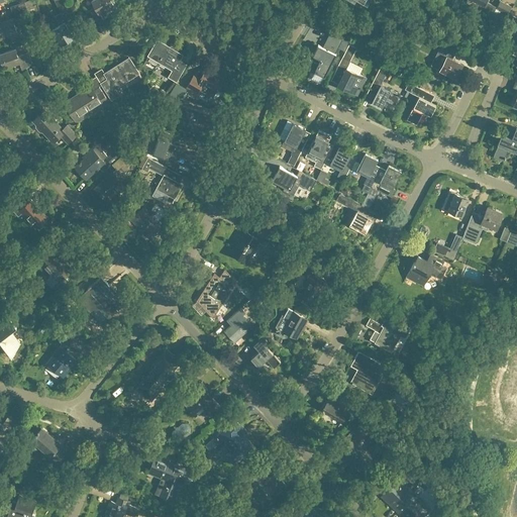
[(108,9),(113,6),(109,0),(93,0),(92,1),(95,8),(86,13),(91,24),(101,18),(102,20),(111,15),(108,9)]
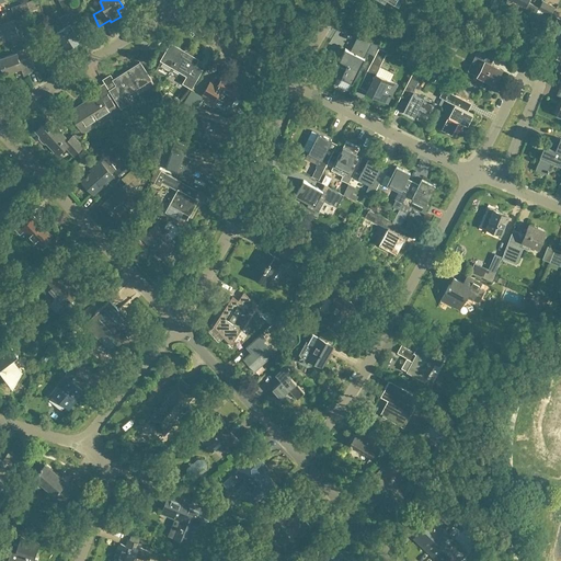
[(35,16),(42,14),(38,6),(29,9),(26,2),(10,8),(14,21),(35,14),(35,16)]
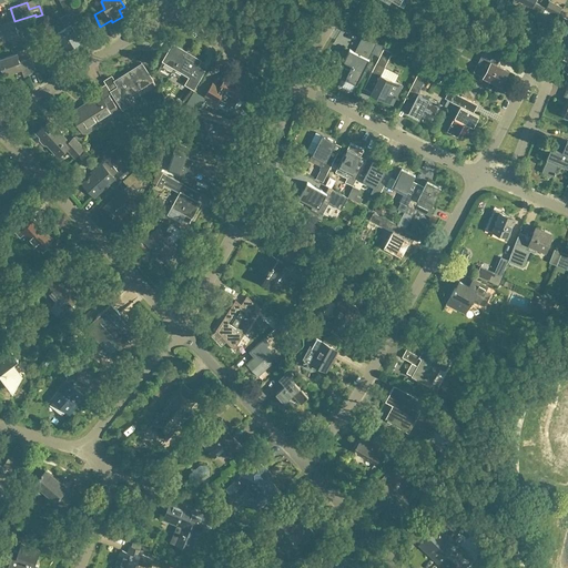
[(70,24),(78,20),(72,10),(59,18),(64,28),(56,33),(67,50),(80,41),(70,24)]
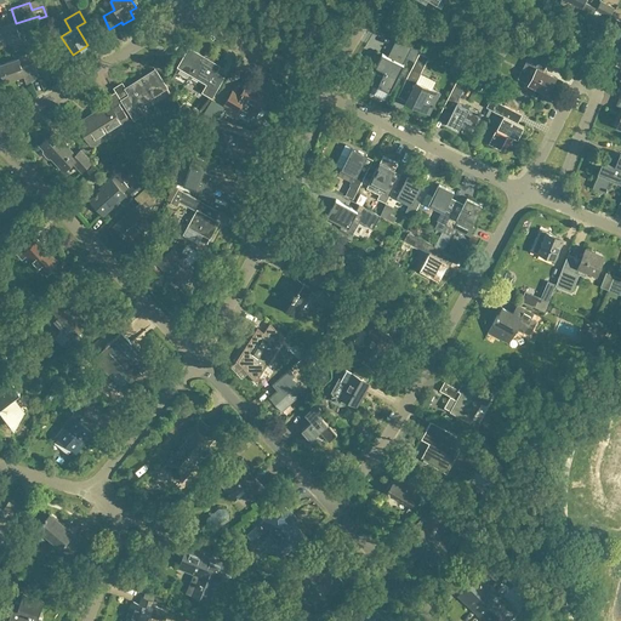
[(17,41),(20,40),(15,23),(0,27),(0,46),(7,45),(10,51),(20,49),(17,41)]
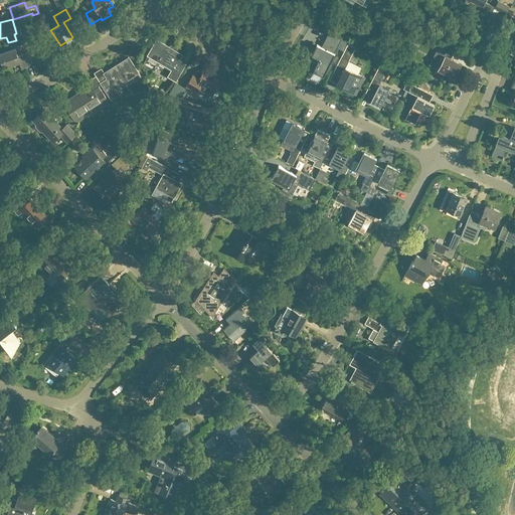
[(338,45),(341,40),(331,35),(329,40),(326,45),(325,44),(323,48),(317,45),(316,45),(311,56),(319,60),(316,64),(304,58),(300,67),(313,74),(315,71),(324,75),(324,74),(334,54),(338,45)]
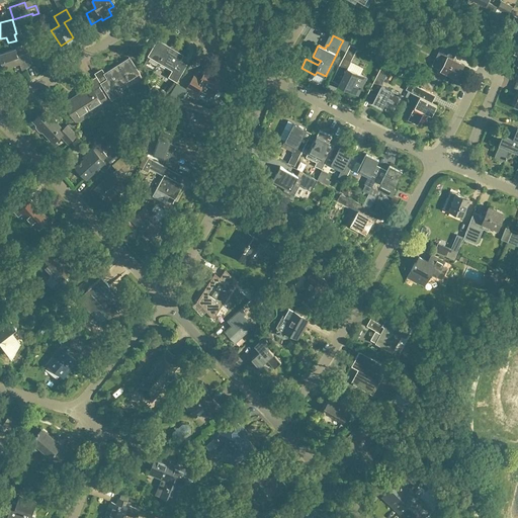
[(182,55),(181,56),(158,41),(158,40),(149,57),(173,71),(169,77),(177,82),(187,65),(186,65),(186,66),(179,62),(182,56),(182,55)]
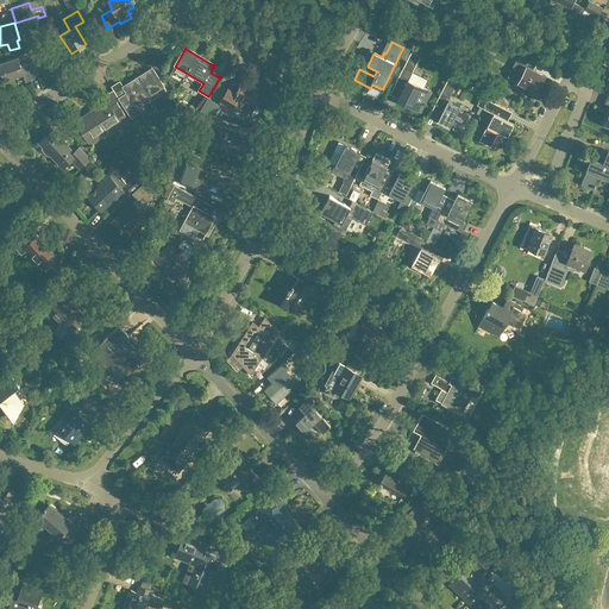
[(537,93),(545,77),(533,71),(539,60),(521,51),(507,77),(518,83),(519,83),(537,93)]
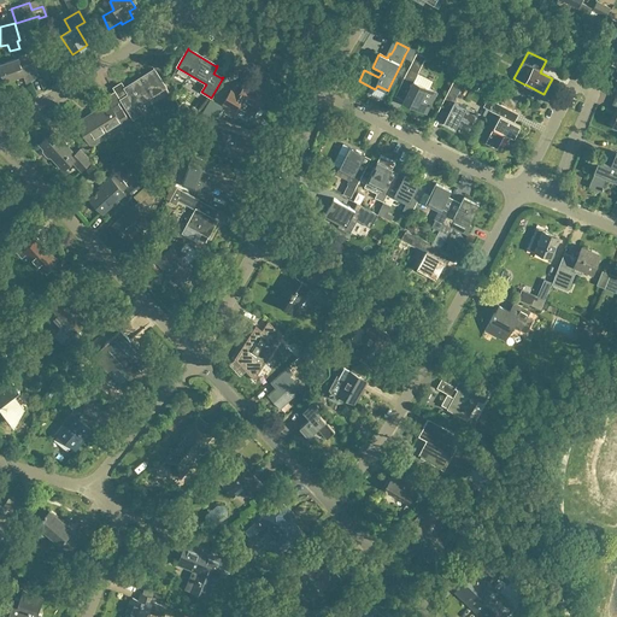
[(400,87),(410,92),(404,103),(416,109),(417,106),(428,112),(436,93),(413,82),(425,58),(416,53),(400,87)]
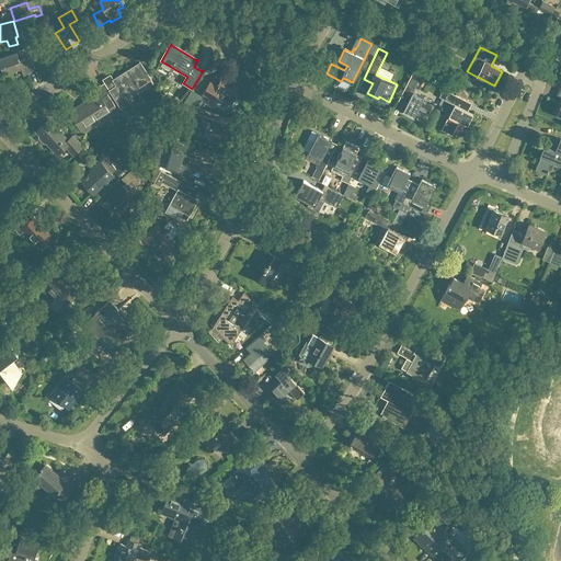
[(23,77),(35,70),(31,58),(19,63),(16,54),(0,58),(0,63),(4,75),(21,69),(23,77)]
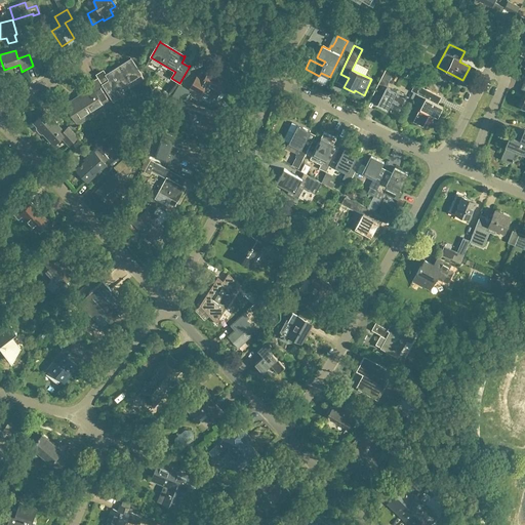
[(115,90),(139,75),(129,59),(105,75),(109,81),(102,85),(111,102),(119,96),(115,90)]
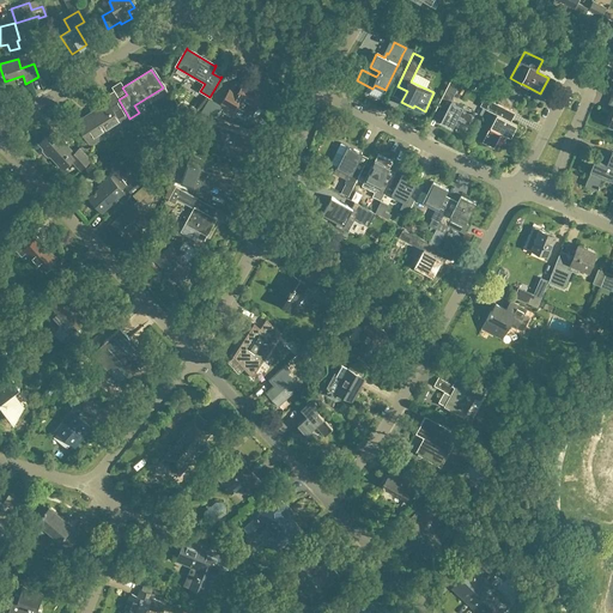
[(451,102),(456,91),(457,92),(460,91),(462,86),(462,84),(460,84),(466,73),(456,70),(436,111),(443,116),(441,122),(453,128),(457,120),(468,125),(474,114),(451,102)]
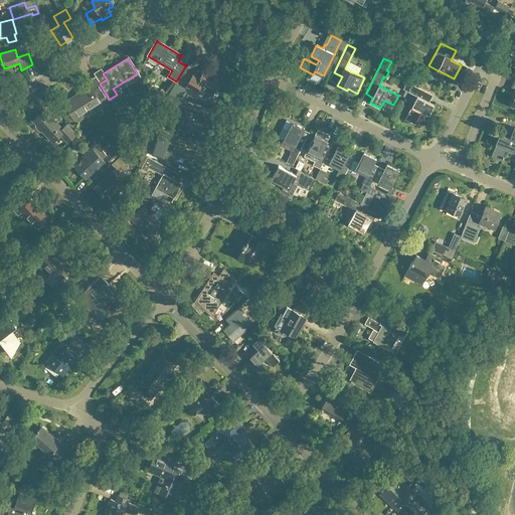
[(213,100),(216,99),(218,96),(217,93),(215,92),(221,80),(204,70),(198,81),(192,78),(186,89),(196,95),(199,89),(205,93),(205,95),(213,100)]
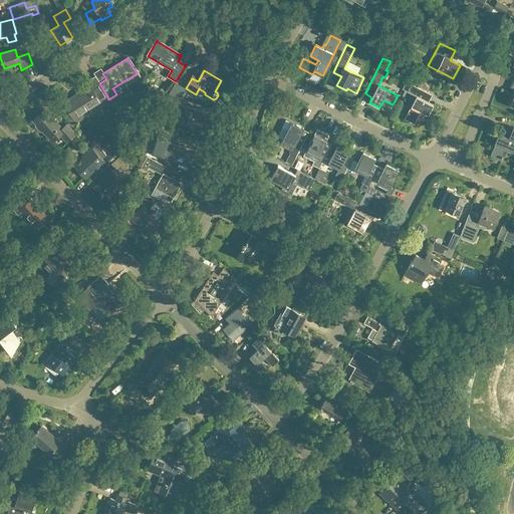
[(186,90),(175,83),(170,92),(181,98),(186,90)]
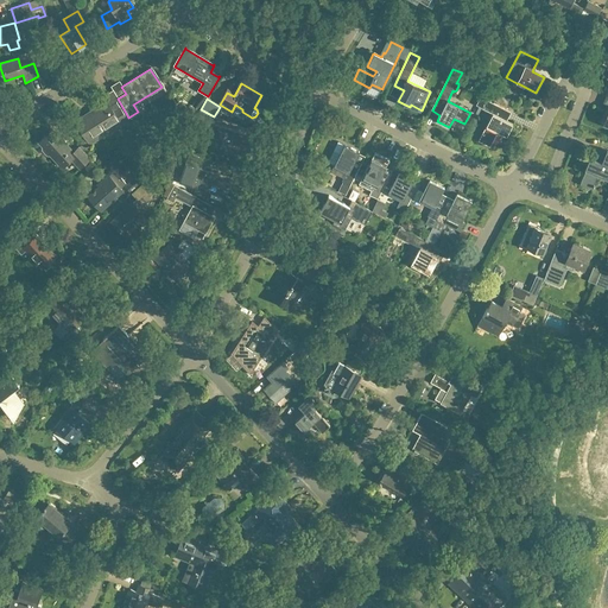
[(499,133),(507,138),(513,126),(507,122),(511,114),(487,101),(482,109),(493,115),(479,143),(491,149),(499,133)]
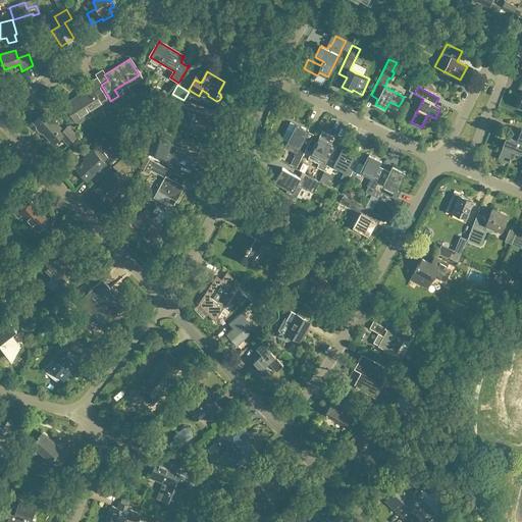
[(103,108),(109,104),(99,89),(93,92),(91,88),(64,105),(76,124),(85,119),(83,115),(100,104),(103,108)]
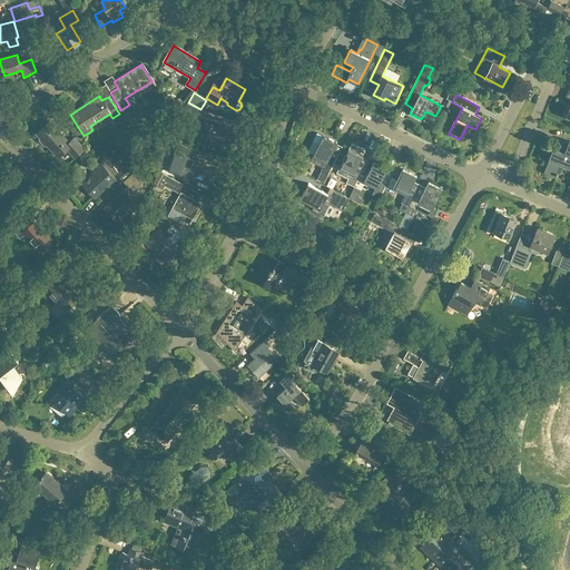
[(194,117),(197,109),(184,105),(178,112),(194,117)]
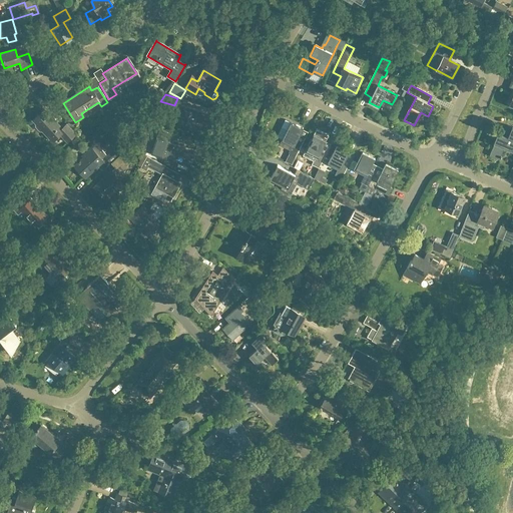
[(205,125),(208,115),(181,106),(178,115),(187,119),(183,131),(190,133),(190,134),(199,137),(203,124),(205,125)]
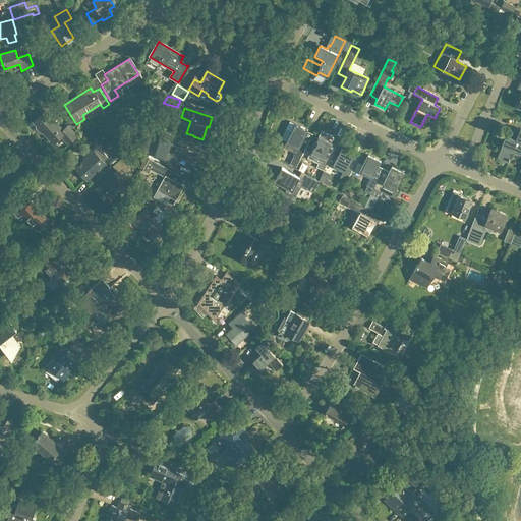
[(74,135),(67,127),(62,131),(45,112),(33,122),(36,126),(36,128),(40,133),(42,133),(43,133),(53,145),(61,137),(68,145),(71,140),(74,135)]
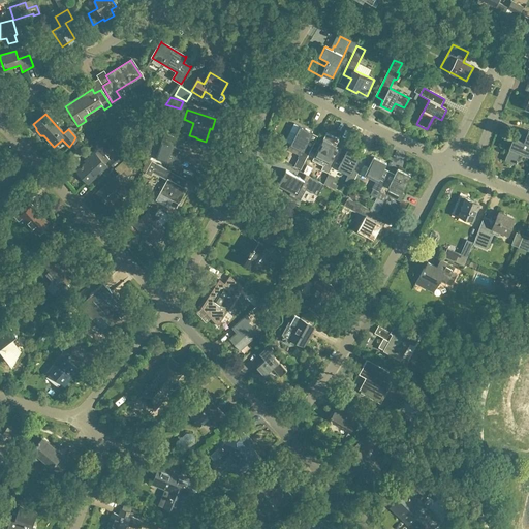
[(290,144),(287,151),(298,156),(297,158),(298,158),(293,166),(301,170),(305,162),(308,156),(310,152),(310,151),(305,148),(312,134),(312,133),(293,124),(289,132),(296,134),(290,144)]
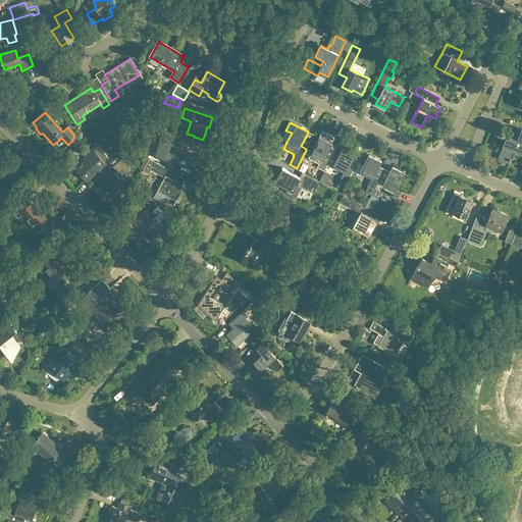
[(508,164),(513,152),(520,155),(521,150),(521,131),(516,128),(511,140),(507,138),(498,160),(508,164)]
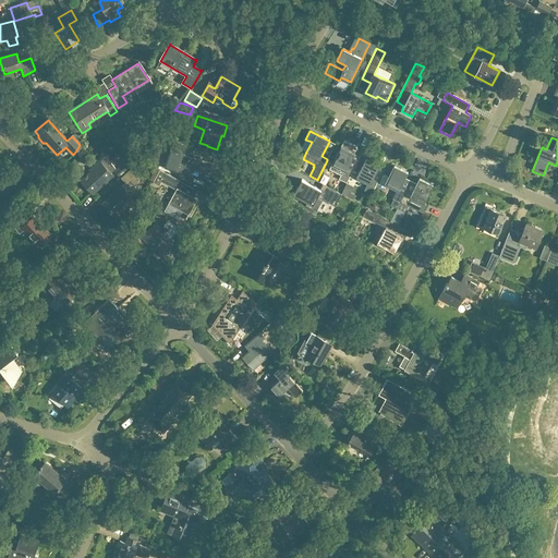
[(125,145),(132,156),(142,150),(135,140),(125,145)]
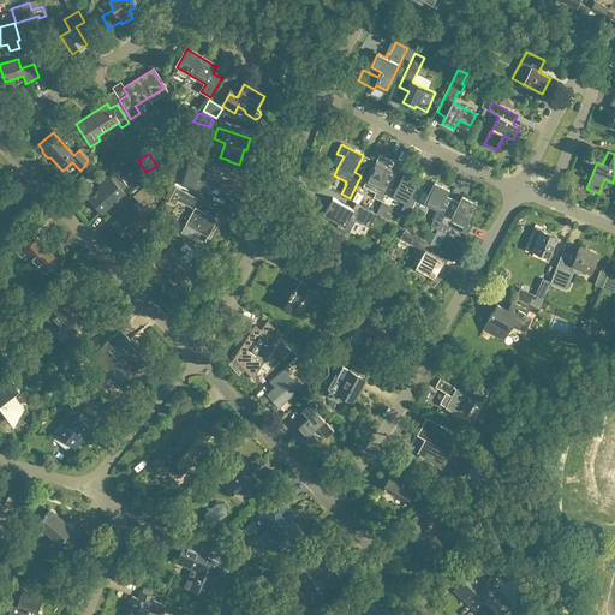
[(226,199),(232,180),(209,173),(212,163),(191,156),(187,166),(199,171),(193,189),(226,199)]
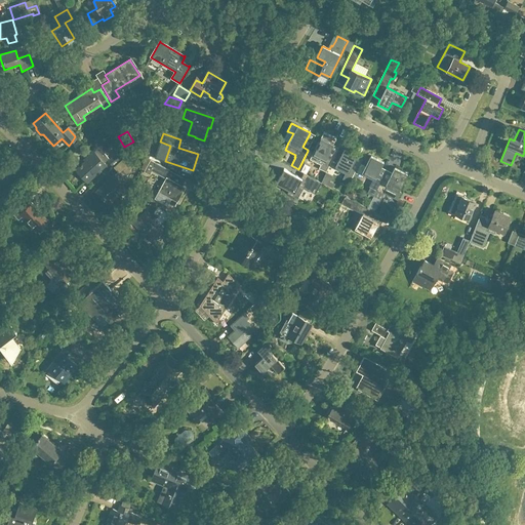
[(323,133),(310,159),(321,165),(319,168),(326,172),(331,163),(332,161),(326,158),(336,139),(323,133)]
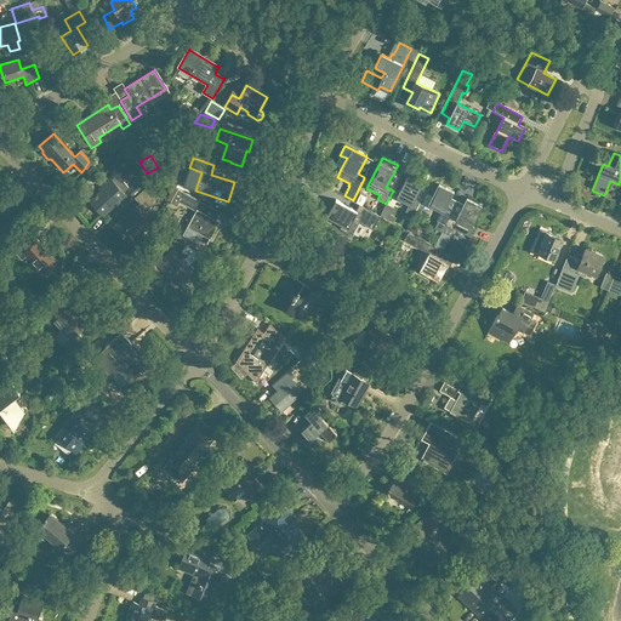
[(129,192),(134,197),(148,182),(138,172),(136,175),(141,180),(129,192)]
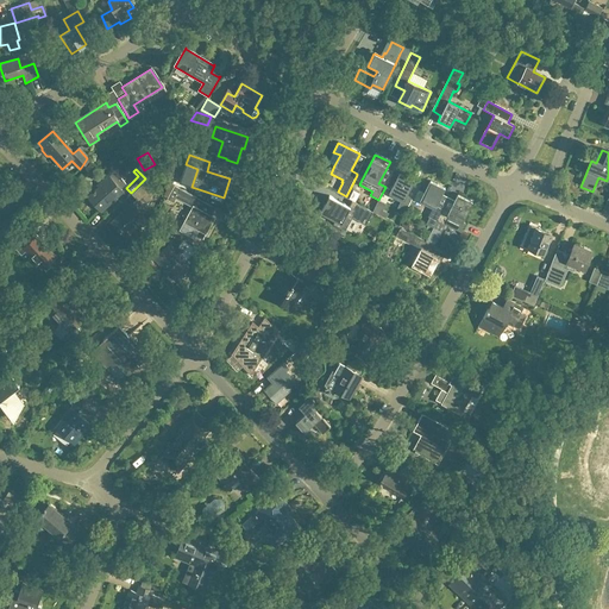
[(88,198),(101,212),(121,193),(120,190),(125,186),(114,173),(108,177),(107,177),(96,187),(99,188),(95,192),(94,192),(93,193),(88,198)]
